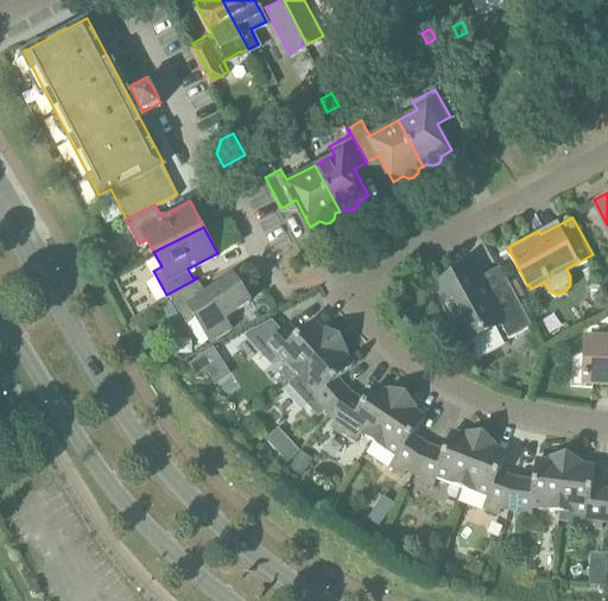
[(532,323),(508,279),(487,291),(473,266),(437,285),(457,321),(448,326),(455,340),(461,341),(466,339),(466,340),(501,321),(508,335),(532,323)]
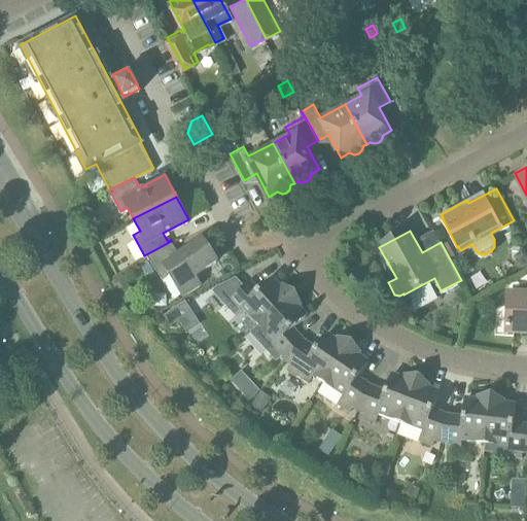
[(178,252),(171,241),(144,255),(144,256),(147,254),(163,277),(169,273),(183,294),(200,282),(195,273),(217,258),(202,236),(178,252)]
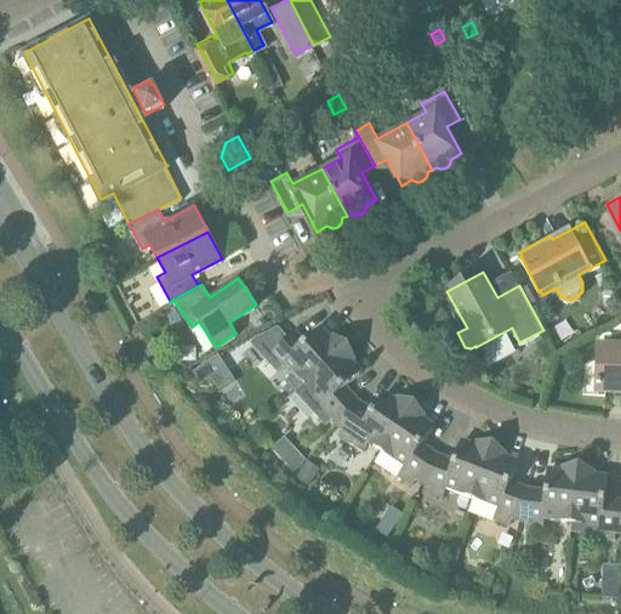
[(530,305),(537,300),(528,282),(519,285),(530,305)]
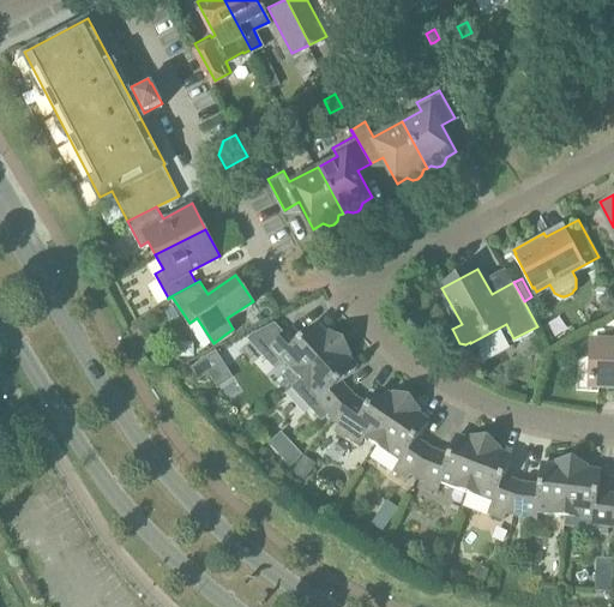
[(606,283),(597,282),(596,295),(605,295),(606,283)]
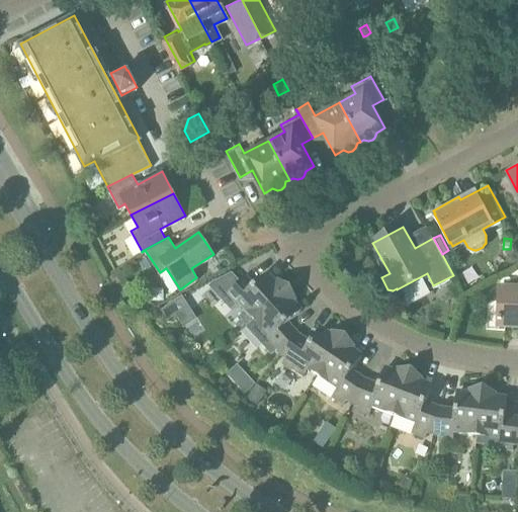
[(213,280),(210,282),(232,306),(239,299),(254,316),(255,316),(268,305),(290,284),(278,276),(276,278),(268,270),(256,281),(248,272),(242,277),(240,279),(232,270),(213,280)]
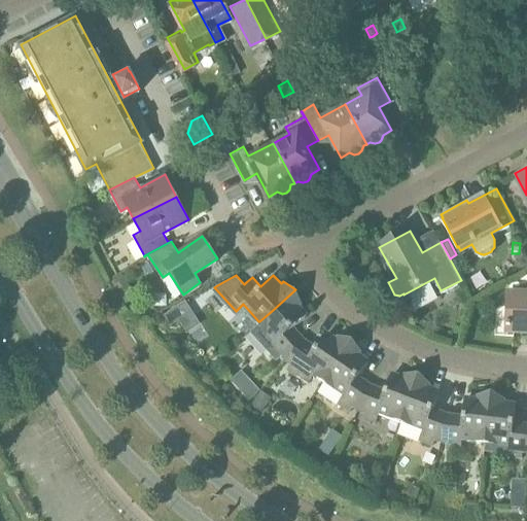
[(259,321),(251,328),(277,356),(280,354),(284,358),(305,335),(294,323),(307,312),(300,304),(302,303),(295,289),(273,310),(259,321)]
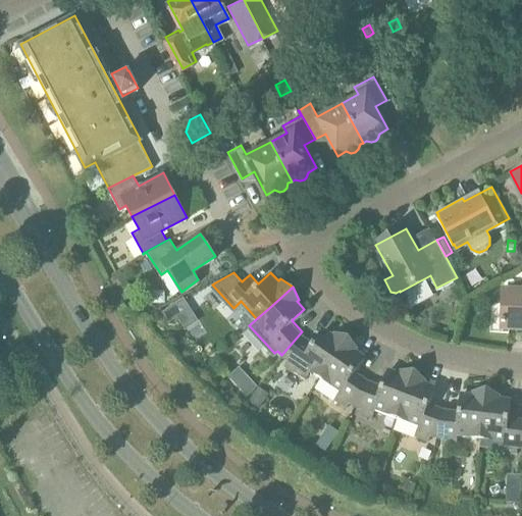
[(503,324),(521,324),(521,288),(505,288),(503,324)]
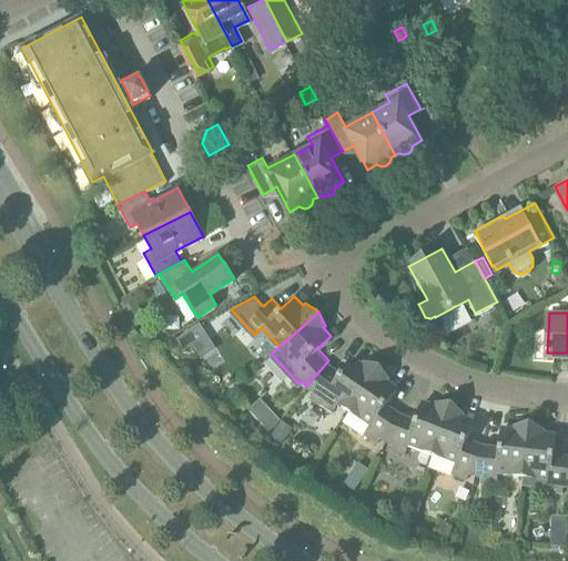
[(202,325),(188,334),(200,352),(213,343),(202,325)]
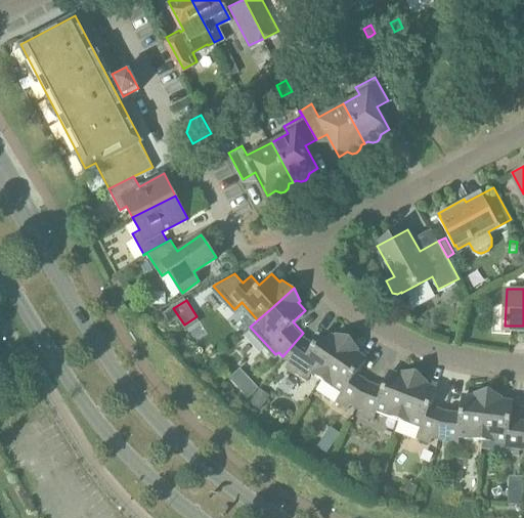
[(303,333),(282,356),(288,360),(286,363),(306,377),(311,369),(322,377),(350,337),(336,332),(335,334),(325,328),(316,342),(303,333)]
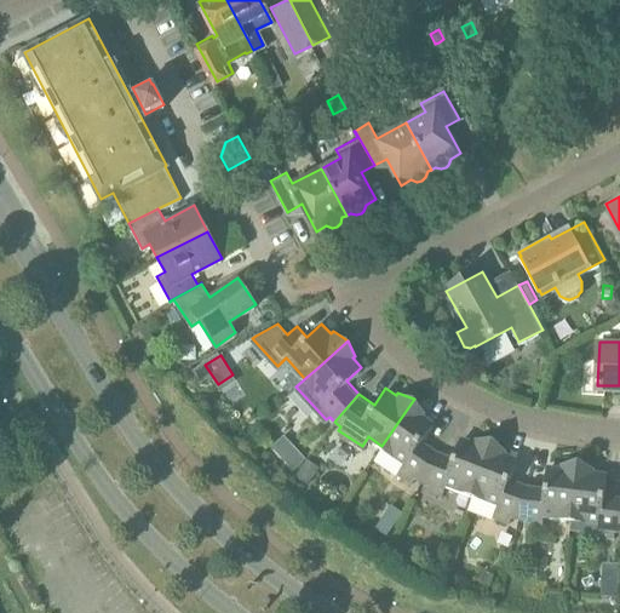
[(414,399),(382,446),(405,462),(399,471),(412,480),(414,476),(420,480),(438,447),(423,437),(434,422),(424,414),(425,412),(414,399)]
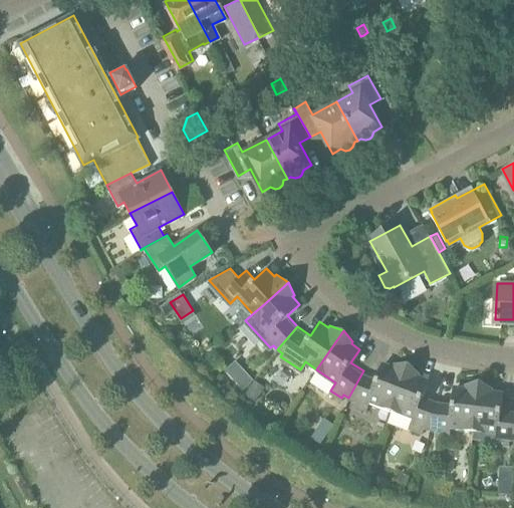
[(363,370),(348,398),(355,400),(355,401),(353,405),(365,410),(369,401),(392,409),(409,363),(394,362),(393,364),(382,361),(376,376),(363,370)]
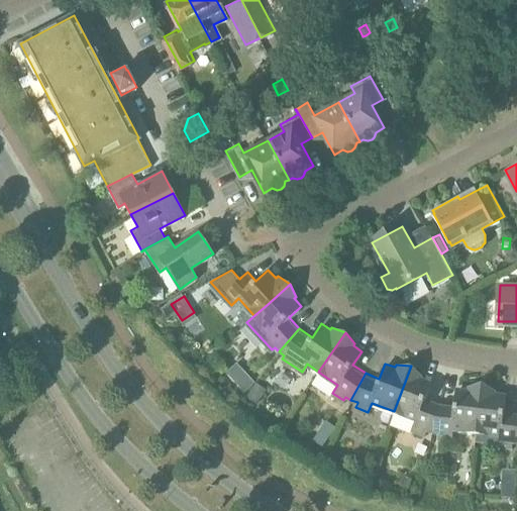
[(411,366),(394,411),(416,419),(412,428),(424,433),(426,428),(432,430),(439,401),(426,396),(431,381),(421,377),(422,375),(411,366)]
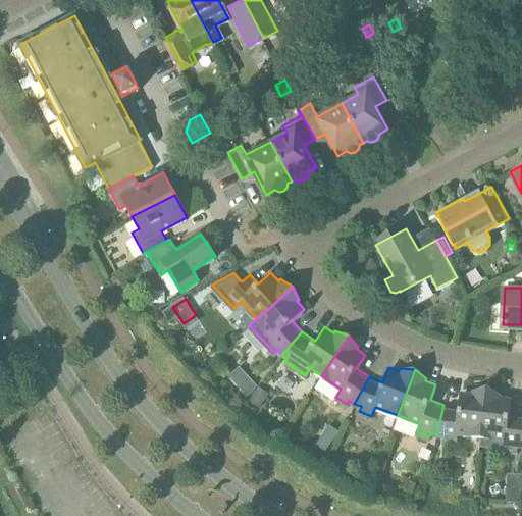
[(257,382),(249,373),(238,383),(246,393),(257,382)]
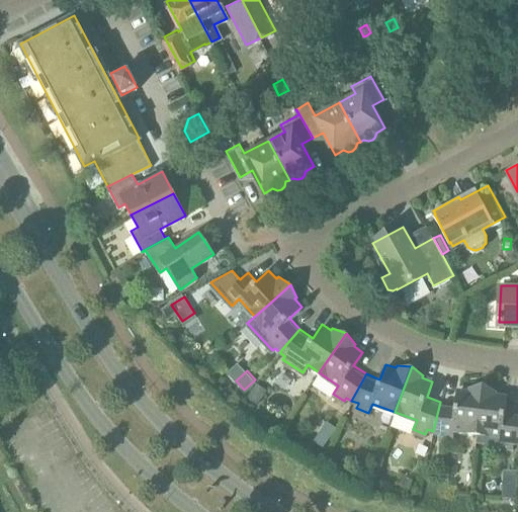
[(247,394),(257,401),(267,388),(256,379),(247,394)]
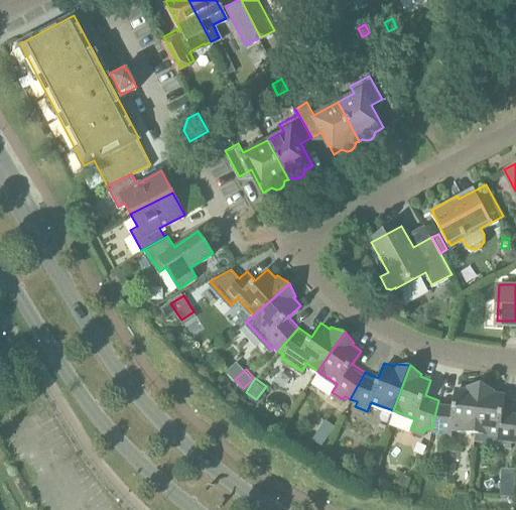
[(438,400),(431,429),(438,430),(437,435),(450,437),(452,427),(476,430),(481,383),(467,385),(467,388),(456,386),(454,402),(438,400)]
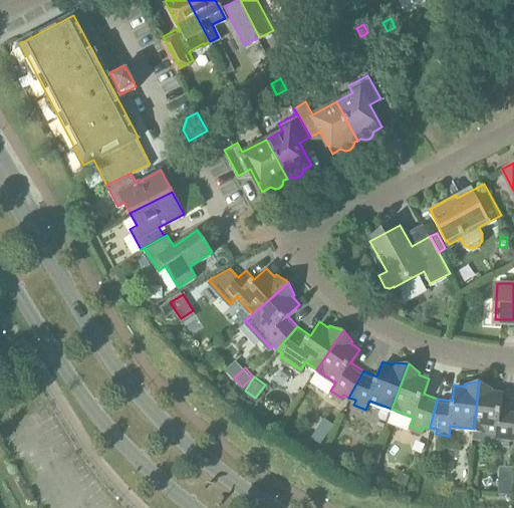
[(474,429),(473,437),(496,439),(501,440),(501,442),(509,443),(509,438),(513,438),(513,409),(501,408),(501,407),(503,392),(492,390),(493,388),(479,382),(474,429)]
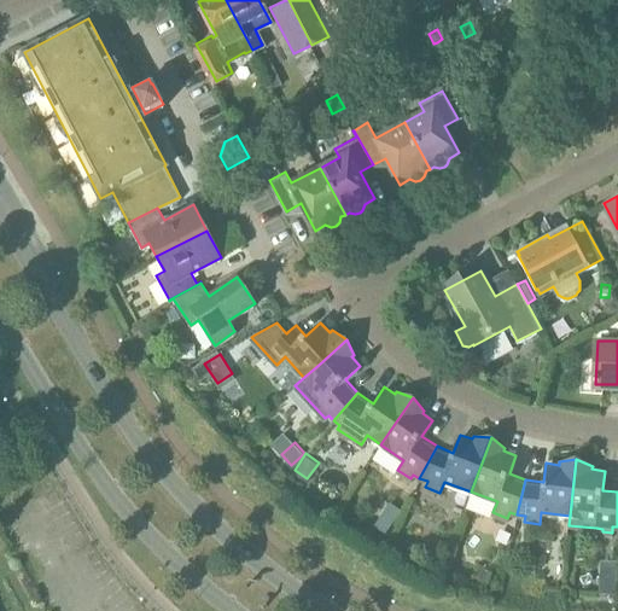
[(379,511),(375,525),(390,529),(394,515),(379,511)]
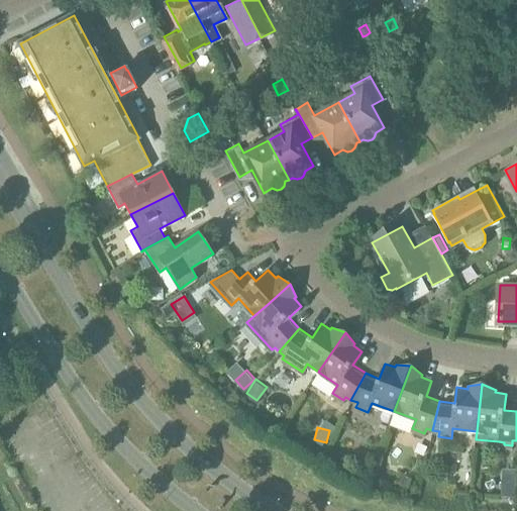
[(501,481),(501,494),(516,494),(516,481),(502,481),(501,481)]
